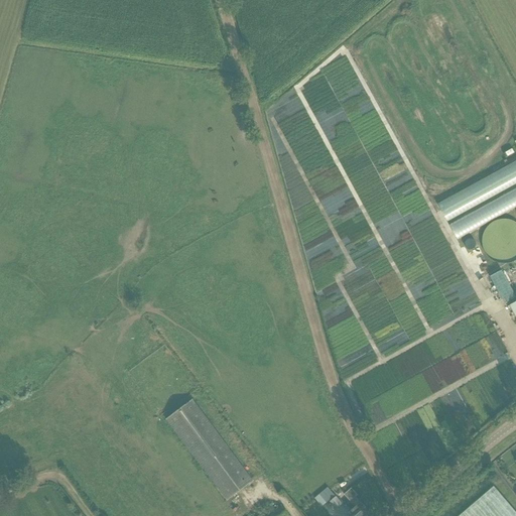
[(515,195),(458,224),(464,237),(515,210),(515,195)]
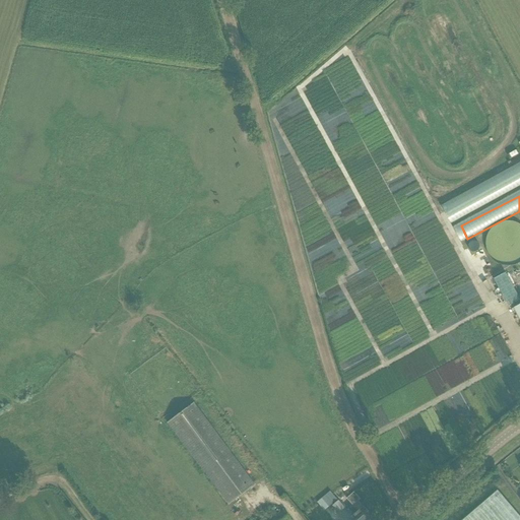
[(505,272),(493,279),(508,306),(519,300),(505,272)]
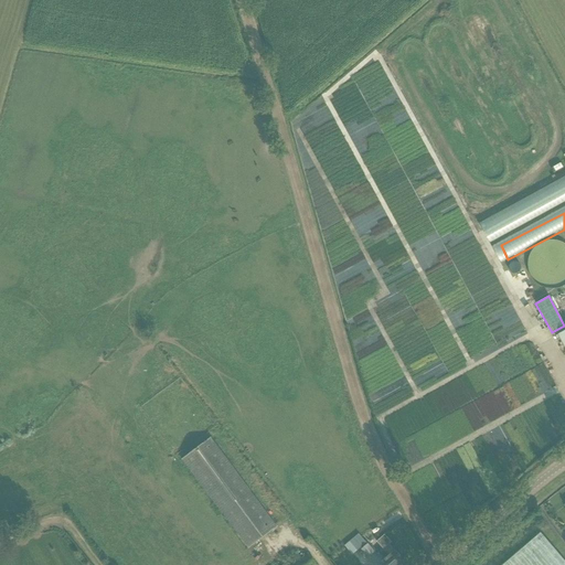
[(211,438),(182,459),(247,548),(277,526),(211,438)]
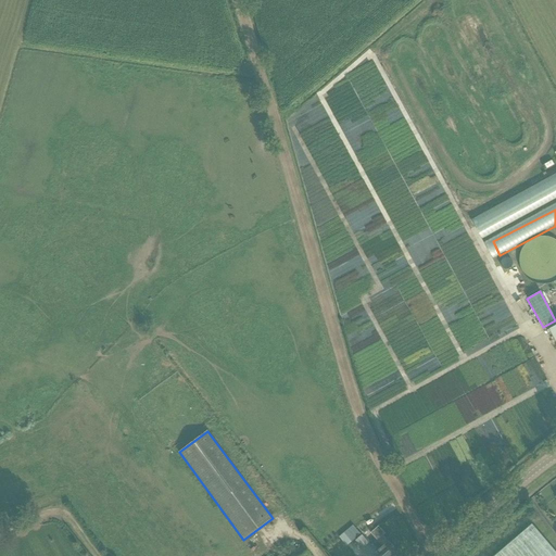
[(555,555),(555,553),(532,525),(494,555),(555,555)]
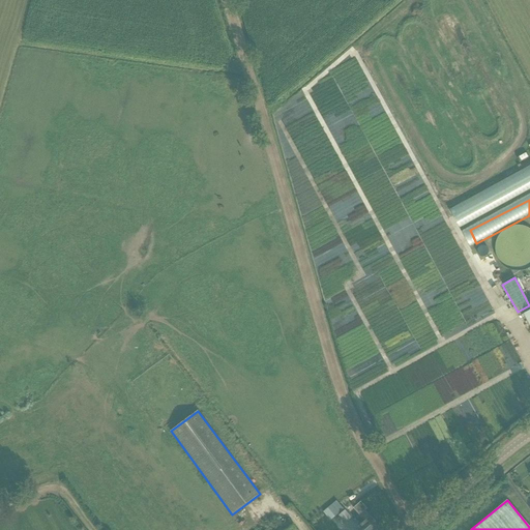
[(328,508),(335,517),(344,509),(339,503),(336,501),(328,508)]
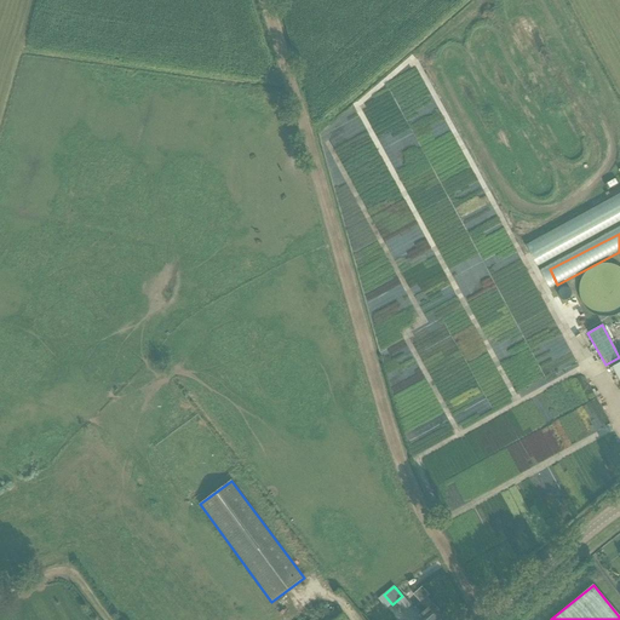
[(420,616),(422,619),(423,619),(438,619),(445,615),(426,596),(429,595),(422,586),(413,593),(420,602),(428,610),(420,616)]
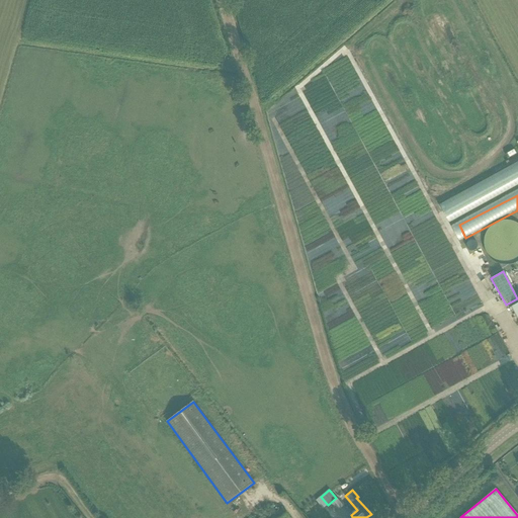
[(337,498),(332,503),(338,511),(344,506),(337,498)]
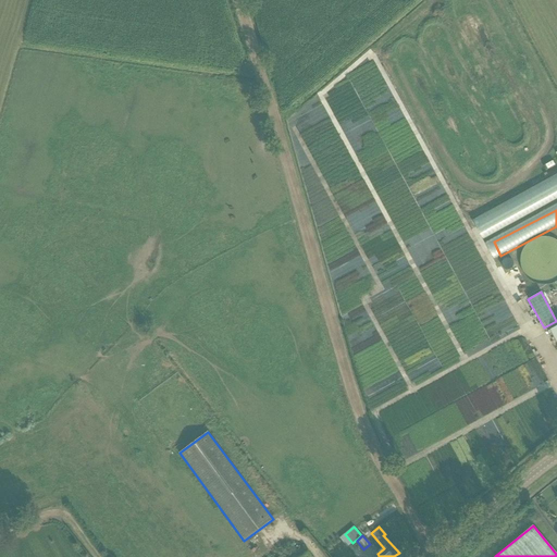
[(312,556),(304,546),(289,556),(312,556)]
